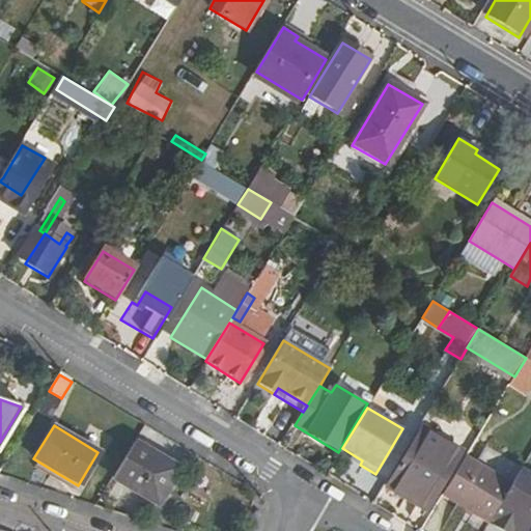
[(420,428),(386,486),(426,510),(460,454),(420,428)]
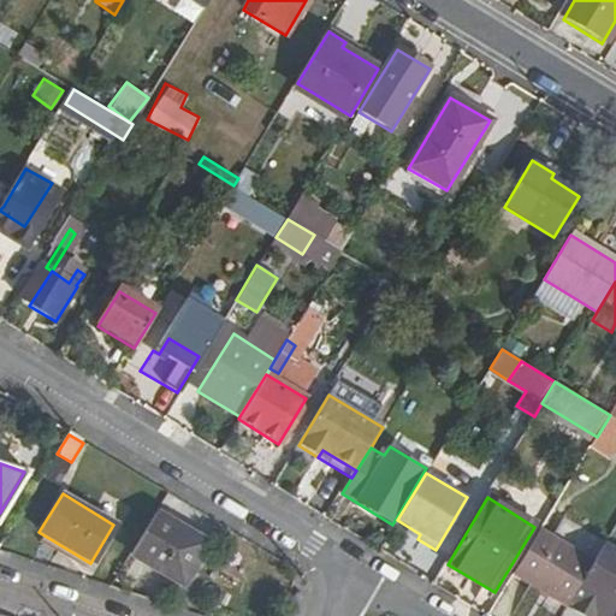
[(155,515),(130,556),(182,587),(207,545),(155,515)]
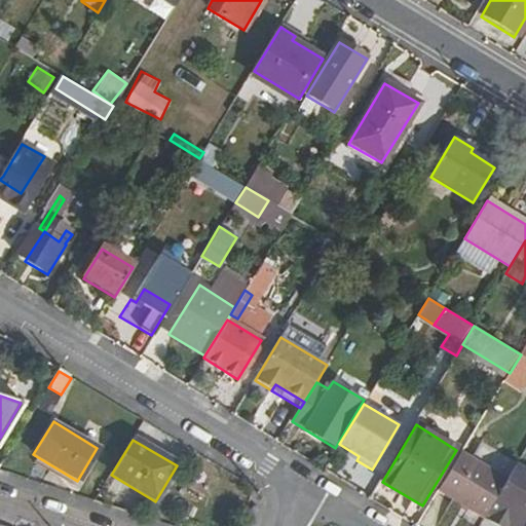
[(461,452),(438,490),(484,518),(506,481),(461,452)]
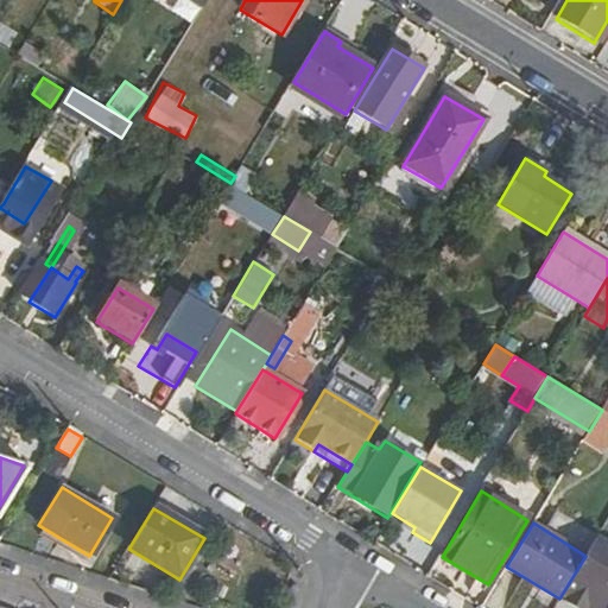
[(607,544),(596,538),(586,556),(559,599),(575,607),(594,607),(600,599),(607,603),(607,544)]
